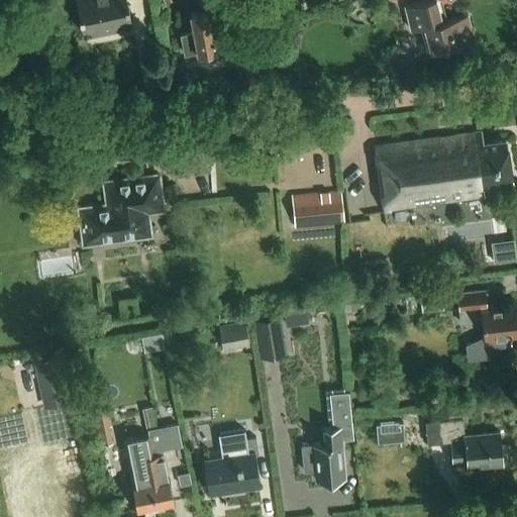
[(77,0),(84,35),(130,26),(125,0),(77,0)]
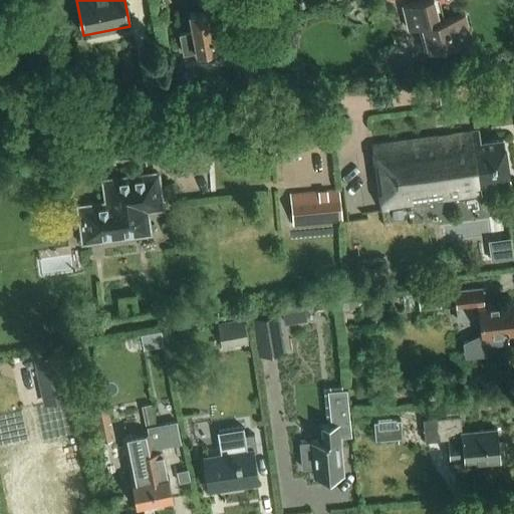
[(433,0),(425,0),(404,6),(410,30),(423,27),(429,51),(471,40),(464,15),(439,21),(433,0)]
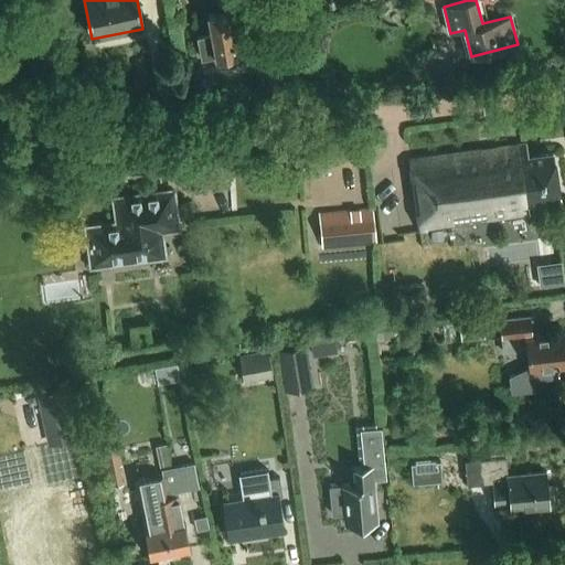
[(215,56),(216,57),(219,56),(221,67),(236,65),(234,54),(255,51),(251,27),(246,28),(243,9),(221,13),(220,7),(212,9),(213,14),(209,16),(212,35),(199,38),(202,59),(215,56)]
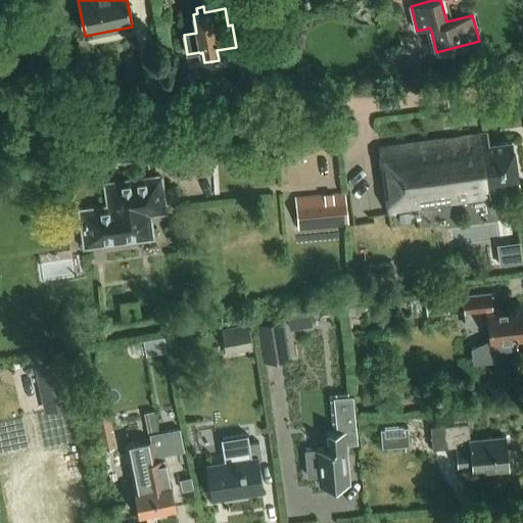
[(487,133),(380,148),(389,214),(490,199),(488,187),(518,183),(512,142),(489,145),(487,133)]
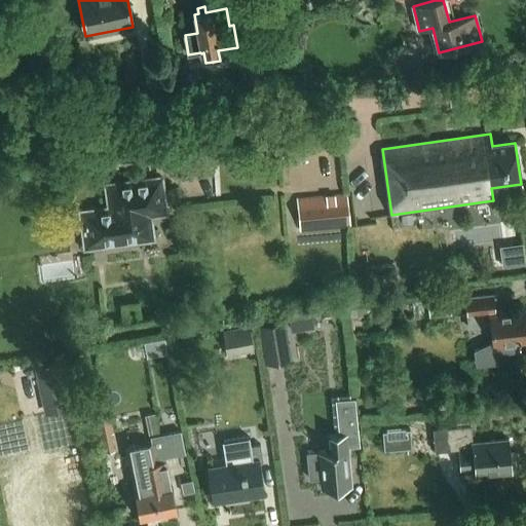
[(108,187),(111,211),(82,215),(86,248),(152,239),(149,216),(164,214),(160,180),(108,187)]
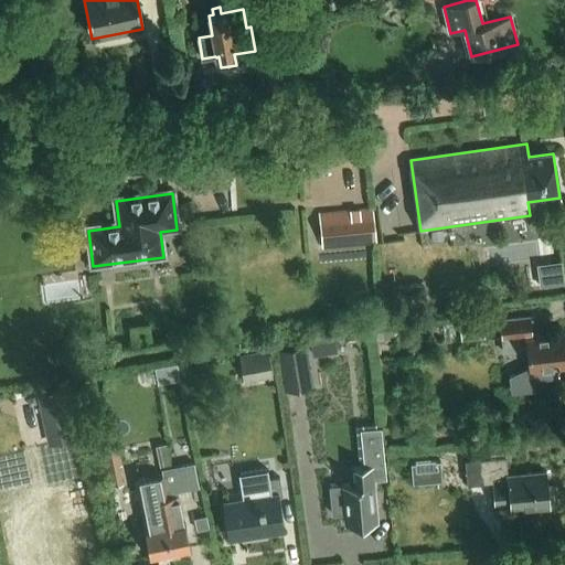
[(372,210),(319,215),(322,249),(375,245),(372,210)]
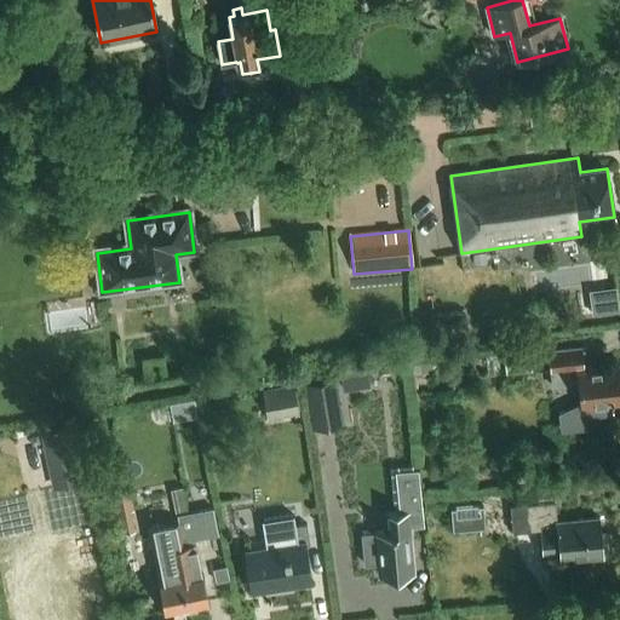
[(52,331),(90,328),(89,310),(51,313),(52,331)]
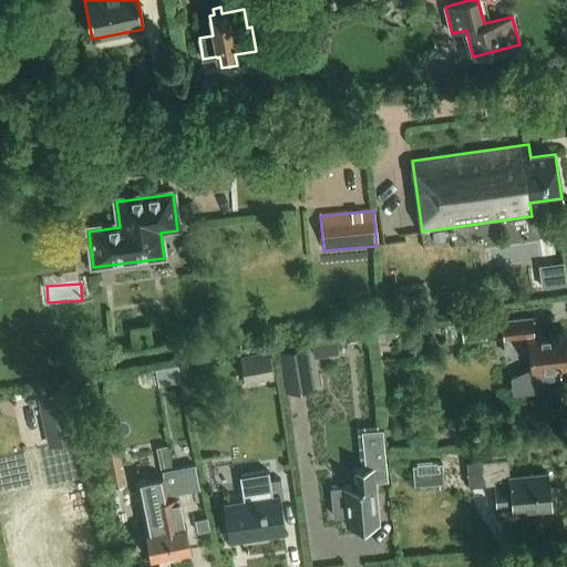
[(486,339),(483,313),(460,316),(462,341),(486,339)]
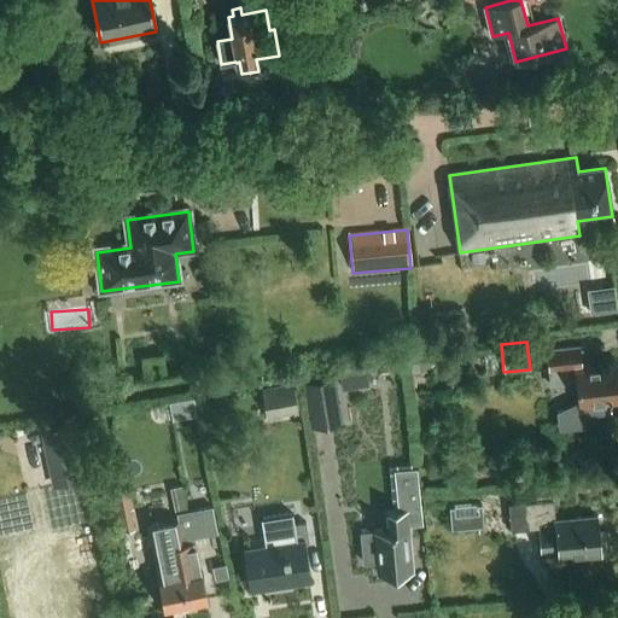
[(617,365),(588,368),(588,365),(582,366),(579,347),(548,350),(552,385),(572,383),(575,408),(557,410),(559,431),(586,427),(584,413),(599,410),(599,402),(617,398),(617,365)]
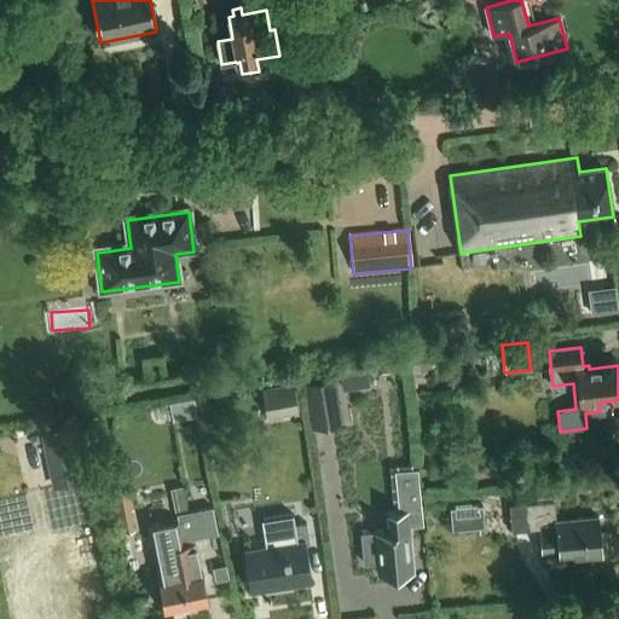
[(429,359),(411,362),(412,374),(431,371),(429,359)]
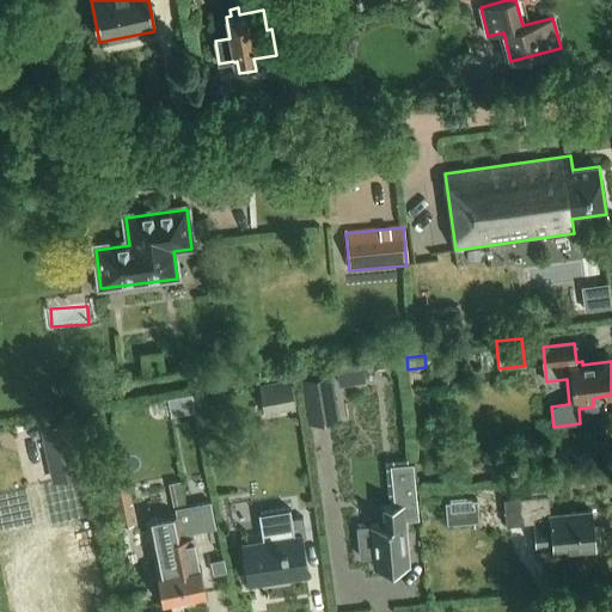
[(362,365),(337,369),(340,386),(366,383),(362,365)]
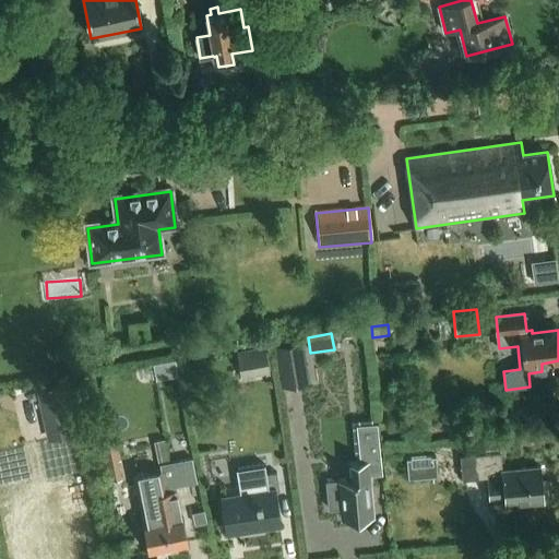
[(308,382),(302,342),(275,346),(282,385),(308,382)]
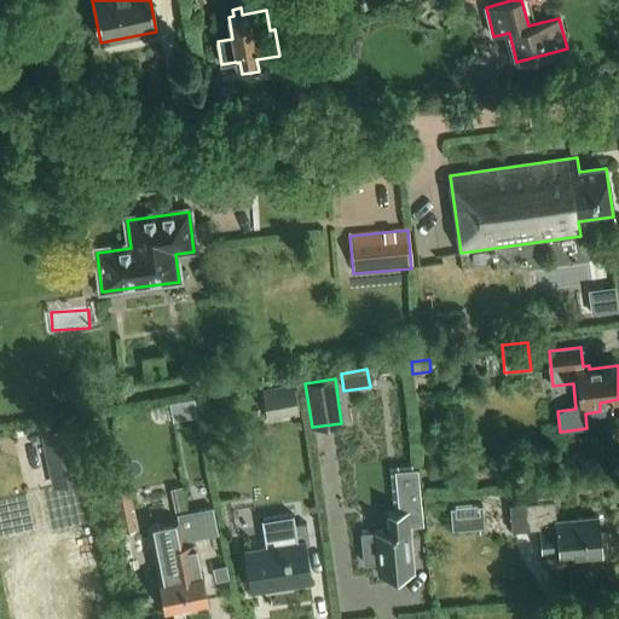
[(295,417),(299,416),(294,385),(262,391),(267,422),(283,420),(282,416),(294,414),(295,417)]
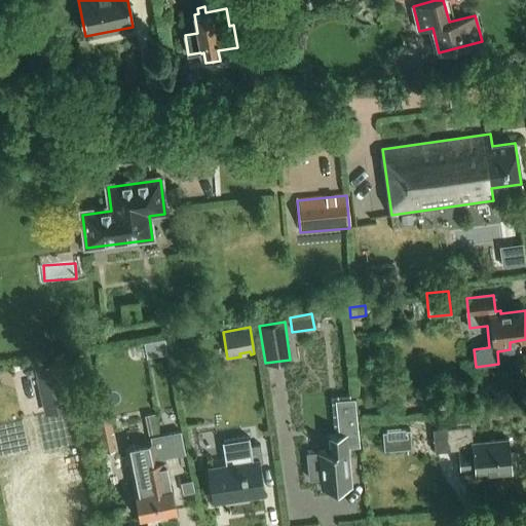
[(68,399),(60,362),(34,368),(42,405),(68,399)]
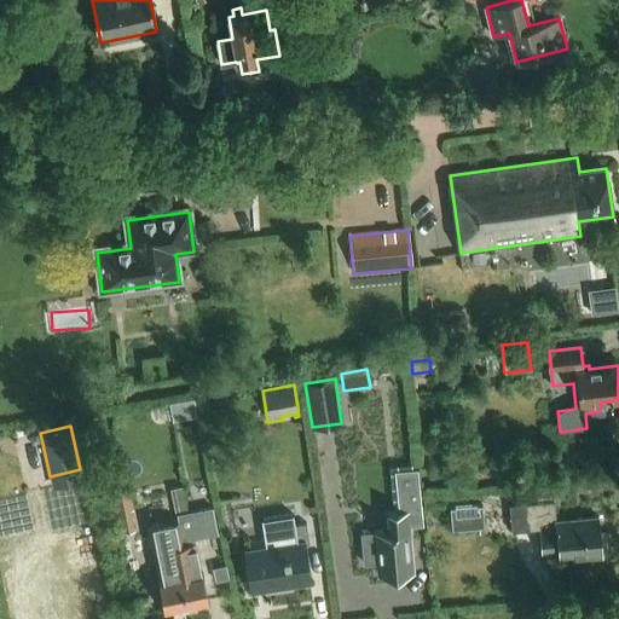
[(385,533),(364,534),(366,563),(377,562),(379,574),(411,572),(408,525),(421,524),(416,469),(397,470),(400,512),(382,514),(385,533)]
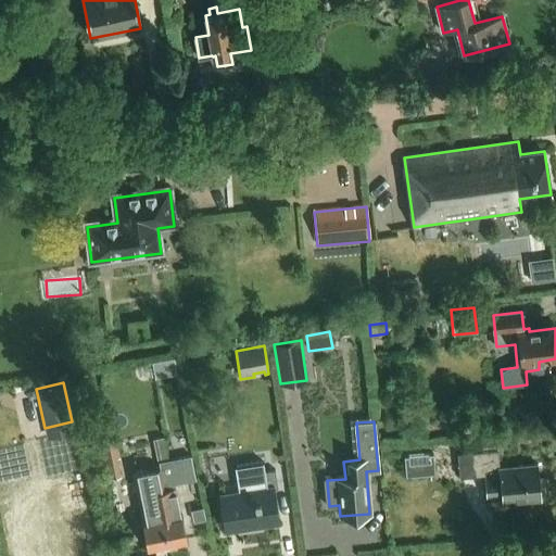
[(484,452),(458,455),(460,479),(483,477),(485,497),(500,496),(501,503),(544,498),(543,478),(536,479),(535,465),(501,468),(497,436),(483,438),(484,452)]
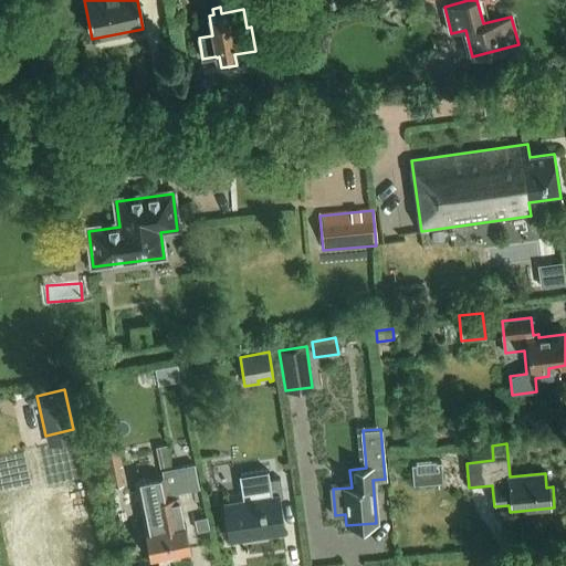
[(117,446),(103,449),(106,468),(122,465),(117,446)]
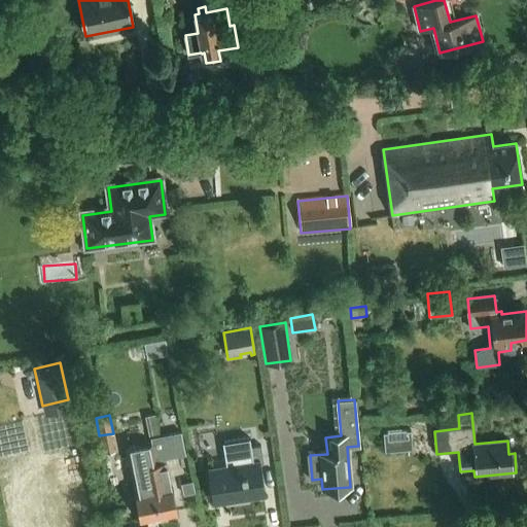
[(410,430),(383,432),(385,451),(411,449),(410,430)]
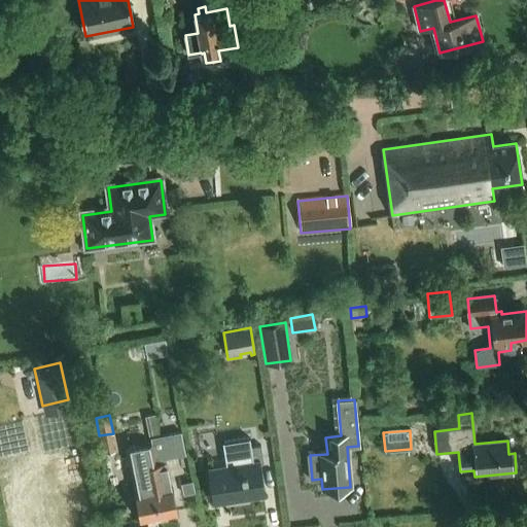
[(182,433),(149,440),(150,445),(159,489),(154,490),(156,499),(153,499),(157,516),(175,513),(164,461),(163,458),(186,453),(182,433)]
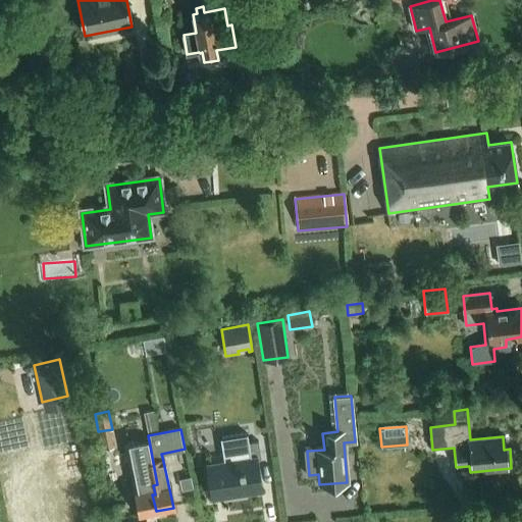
[(219,439),(222,462),(208,464),(214,502),(258,494),(252,460),(260,459),(257,442),(249,444),(247,434),(219,439)]
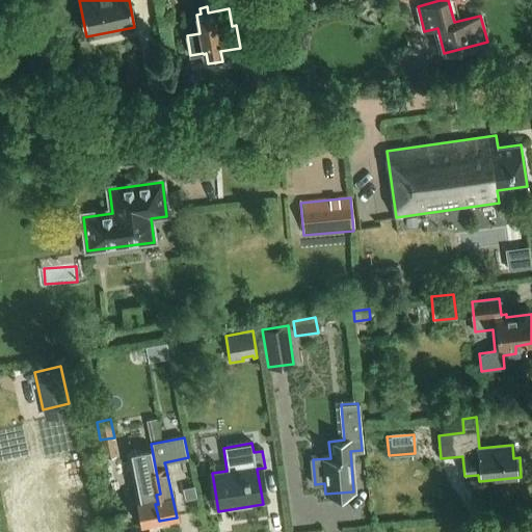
[(152,449),(128,453),(137,499),(135,499),(141,525),(159,521),(155,504),(158,504),(156,495),(160,494),(152,449)]
